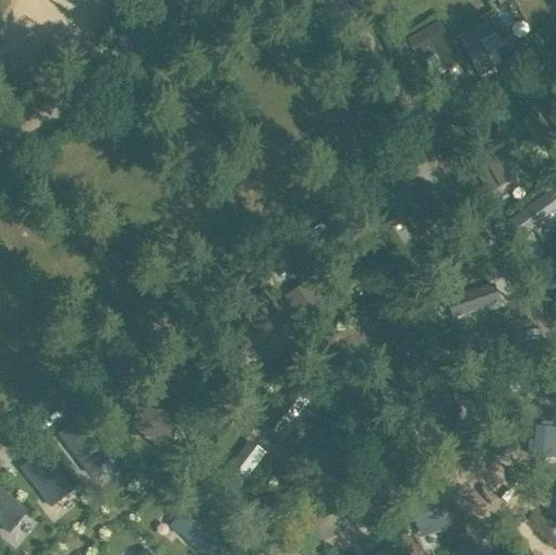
[(505,0),(500,3),(505,9),(512,11),(520,5),(516,0),(505,0)]
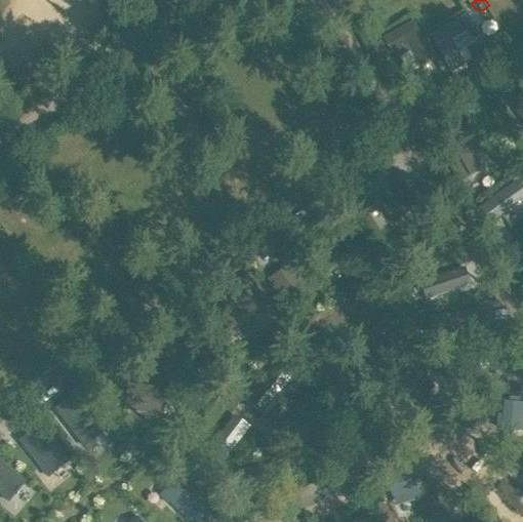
[(433,7),(421,14),(427,25),(439,17),(433,7)]
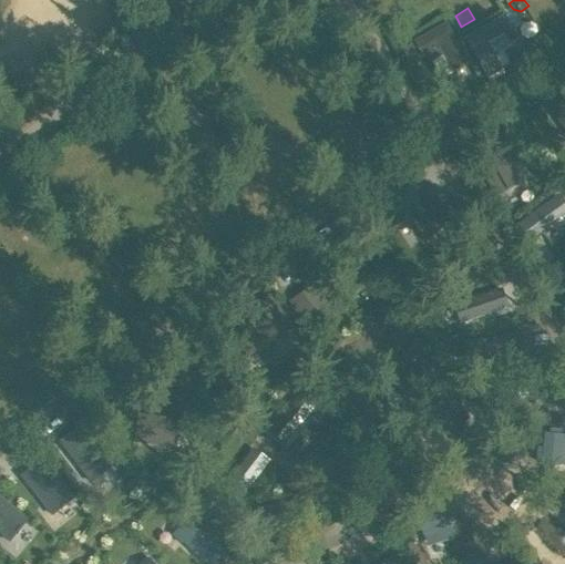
[(496,18),(466,34),(490,78),(504,70),(490,42),(505,33),(510,42),(520,37),(506,12),(496,18)]
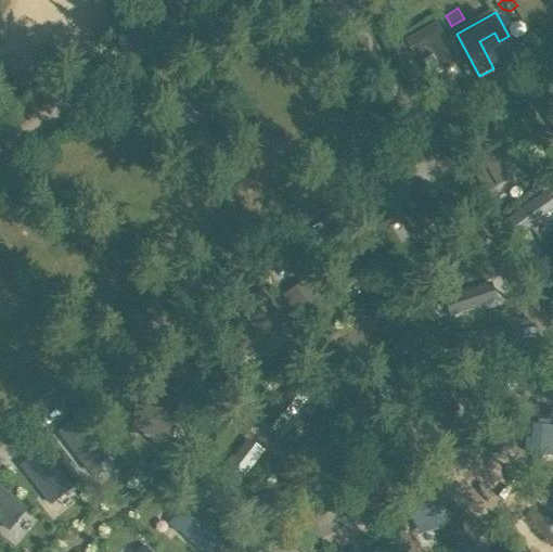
[(462,61),(439,20),(406,38),(414,53),(415,55),(432,47),(445,69),(462,61)]
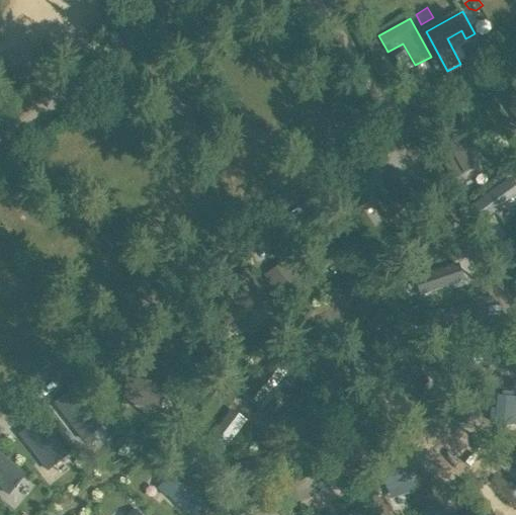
[(378,35),(367,43),(374,57),(387,50),(378,35)]
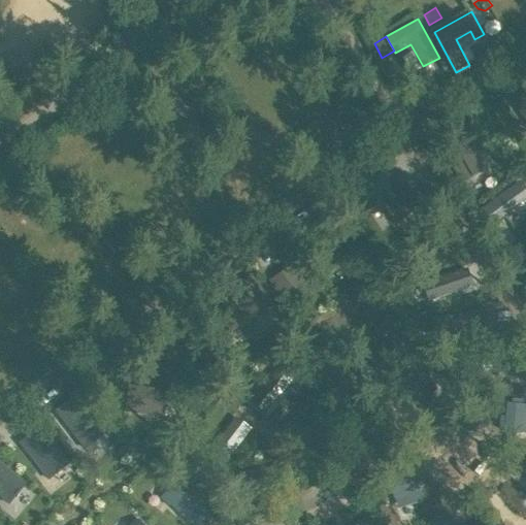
[(159,63),(154,76),(164,81),(170,67),(159,63)]
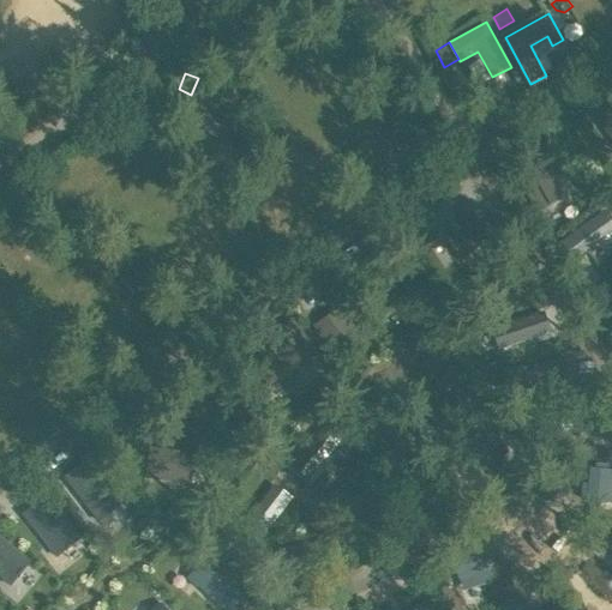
[(611,90),(592,104),(611,132),(611,90)]
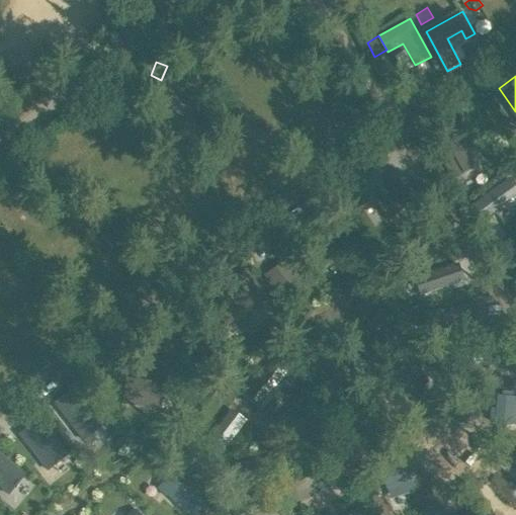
[(452,123),(431,137),(455,176),(477,163),(452,123)]
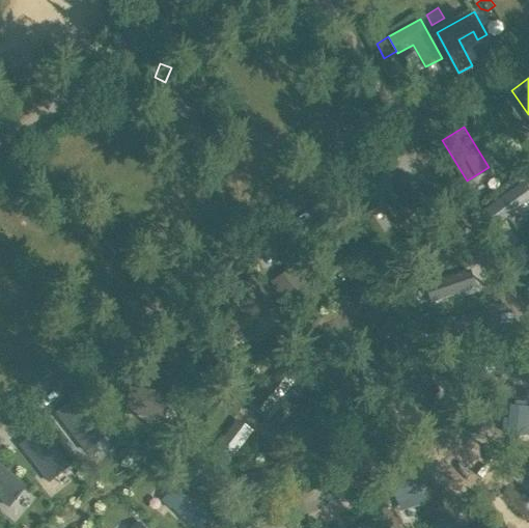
[(395,167),(373,181),(399,221),(421,207),(395,167)]
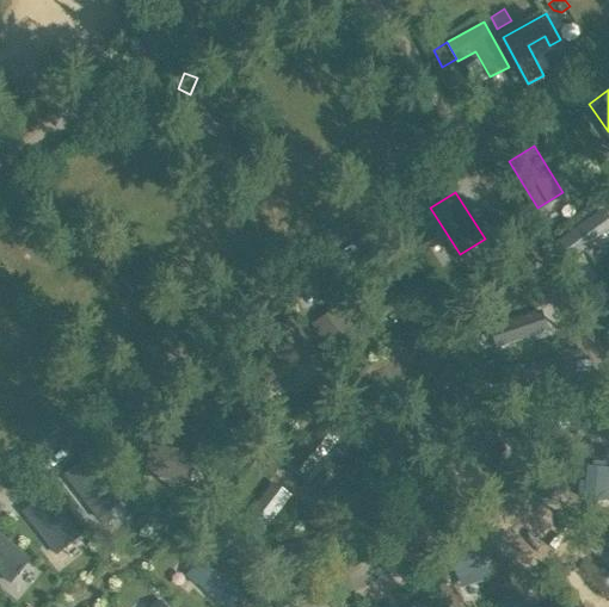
[(604,208),(557,242),(568,259),(606,233),(607,234),(608,233),(608,214),(604,208)]
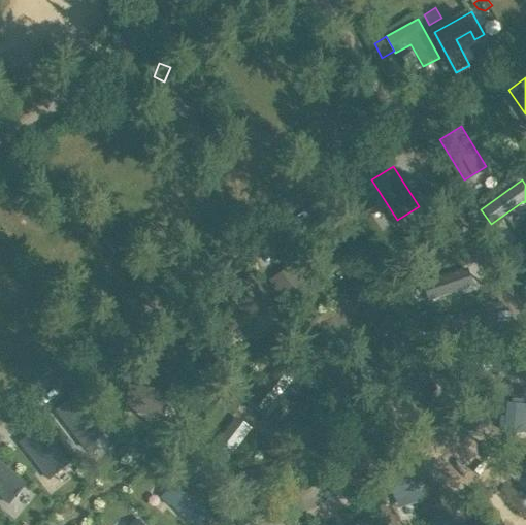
[(294,265),(273,279),(291,305),(311,292),(294,265)]
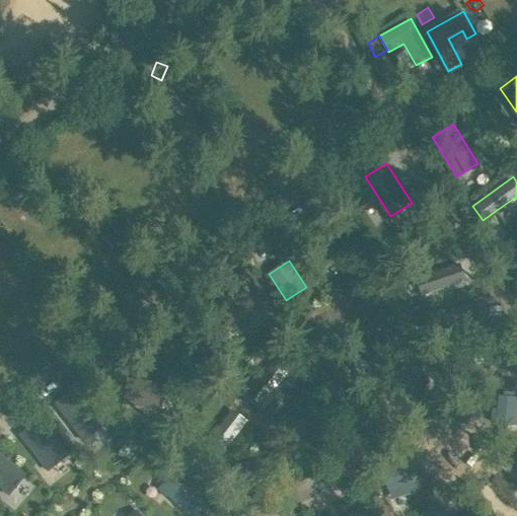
[(460,262),(418,276),(424,293),(466,279),(460,262)]
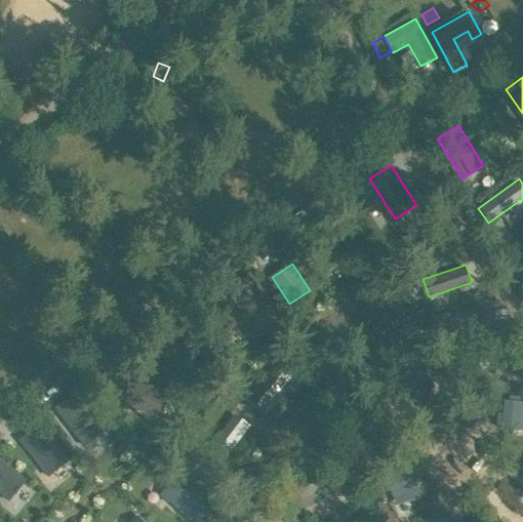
[(249,274),(229,288),(250,319),(271,304),(249,274)]
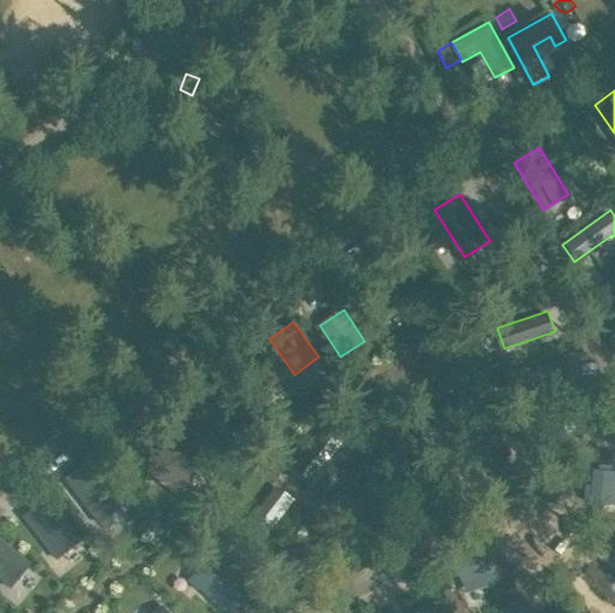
[(514,379),(513,379),(515,393),(528,390),(528,389),(574,383),(572,361),(513,370),(514,379)]
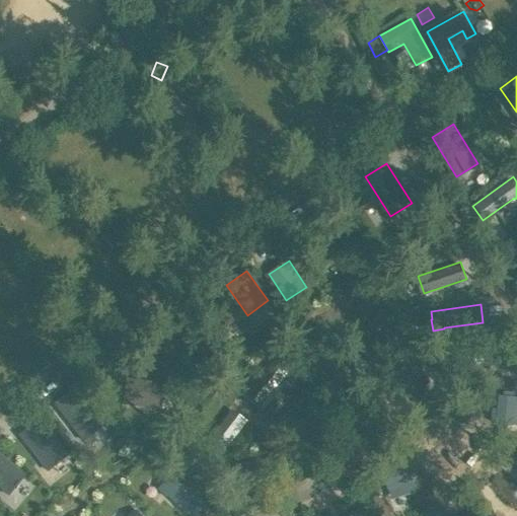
[(378,316),(368,323),(373,330),(383,323),(378,316)]
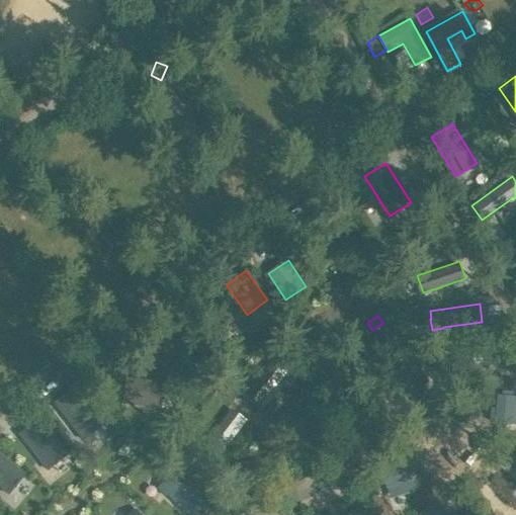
[(173,332),(160,352),(185,370),(199,350),(173,332)]
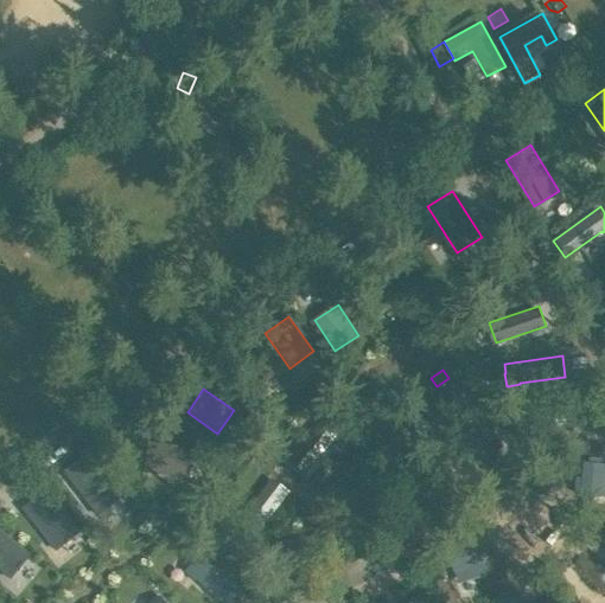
[(476,401),(459,411),(488,455),(505,443),(476,401)]
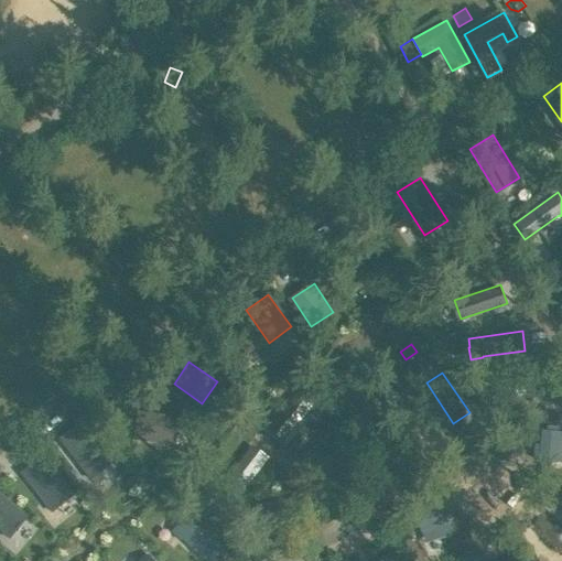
[(302,387),(270,424),(285,437),(316,400),(302,387)]
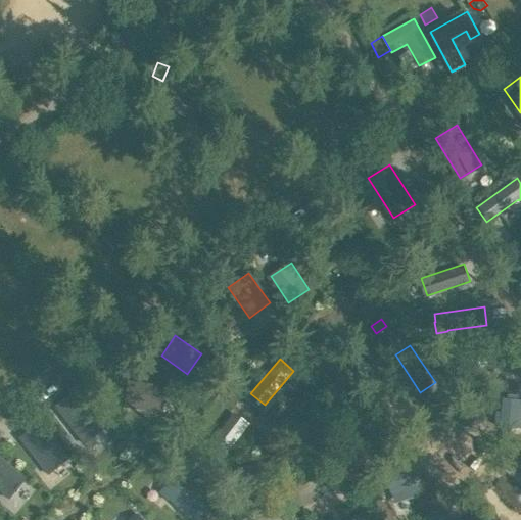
[(128,381),(126,406),(161,410),(163,385),(128,381)]
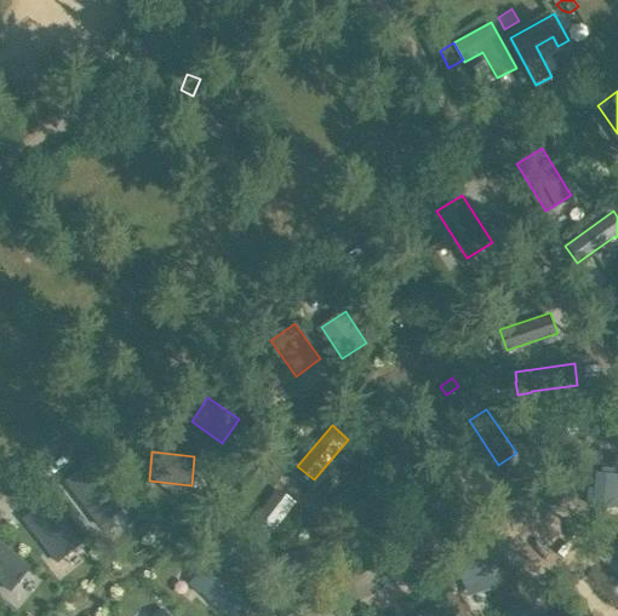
[(375,455),(370,508),(392,510),(395,456),(375,455)]
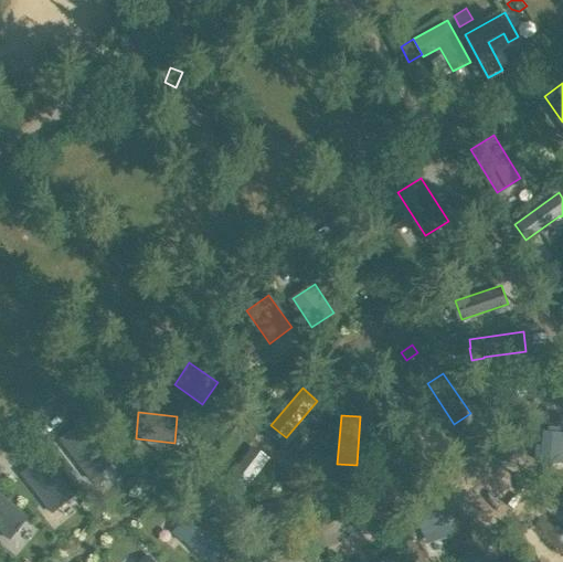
[(84,421),(62,437),(94,477),(115,460),(84,421)]
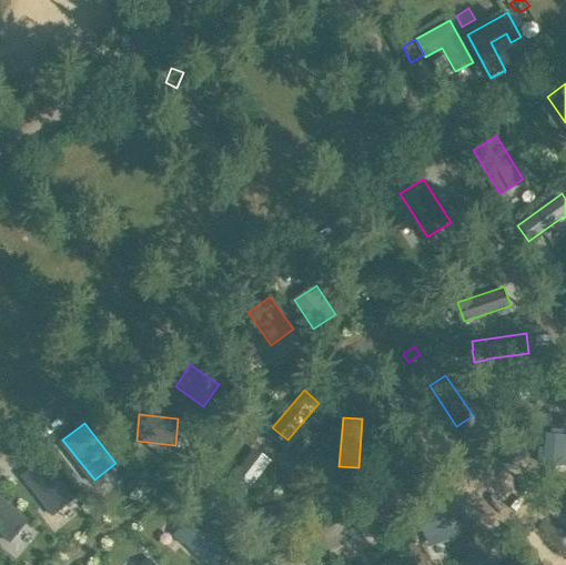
[(254,446),(223,490),(239,502),(271,458),(254,446)]
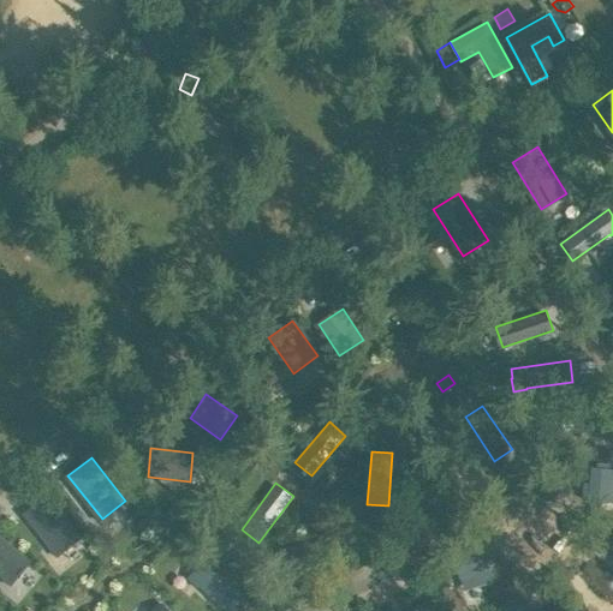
[(49,496),(27,514),(59,556),(69,549),(70,550),(73,546),(72,545),(82,537),(49,496)]
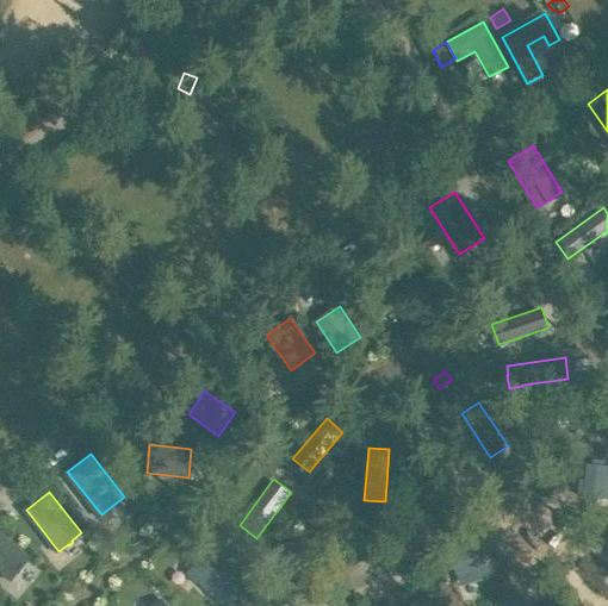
[(0,531),(0,569),(12,580),(20,570),(22,572),(25,567),(24,566),(31,556),(0,531)]
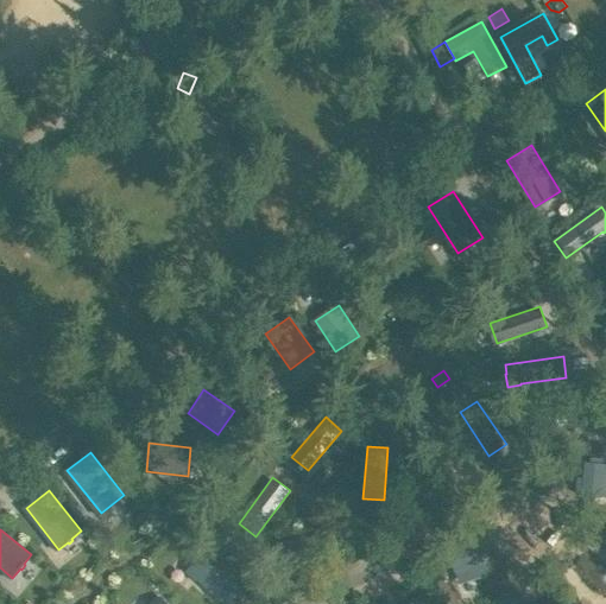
[(197,559),(187,570),(197,580),(199,579),(223,603),(244,603),(251,597),(206,554),(199,560),(197,559)]
